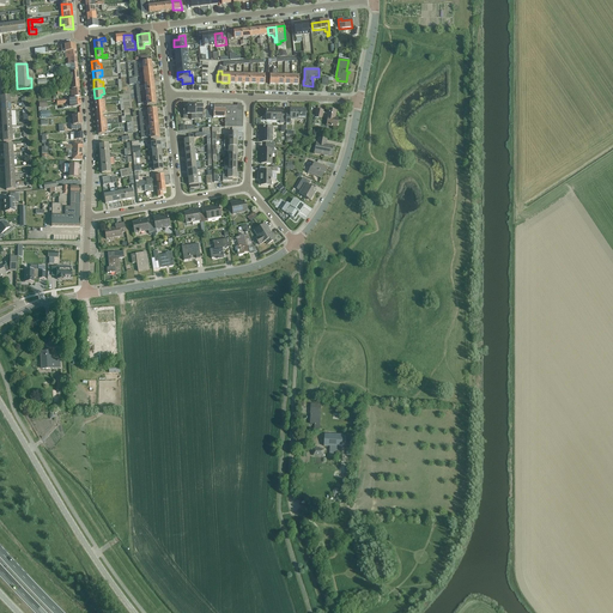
[(222,123),(224,123),(224,127),(242,128),(243,107),(241,107),(241,104),(237,104),(237,107),(213,105),(214,109),(213,117),(218,117),(218,120),(222,120),(222,123)]
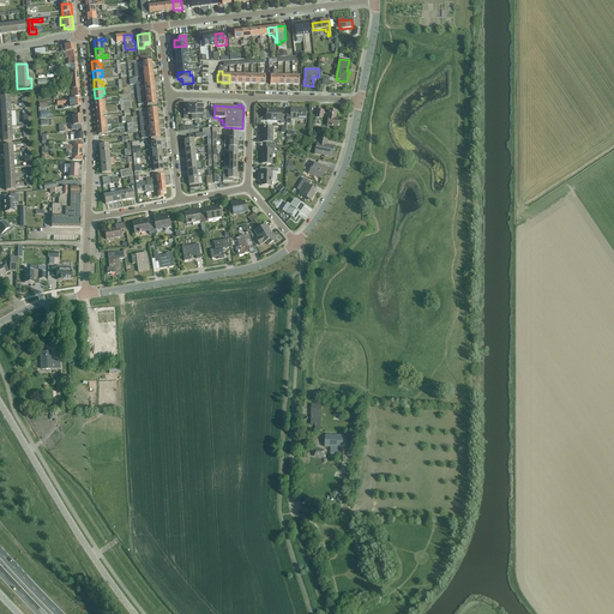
[(96,107),(96,116),(103,115),(102,113),(106,113),(106,106),(96,107)]
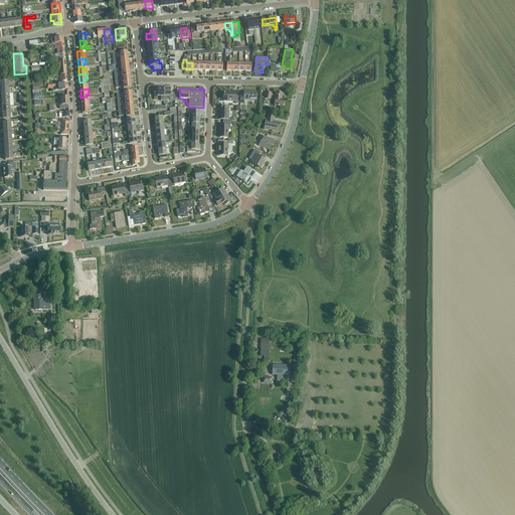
[(163,100),(164,89),(157,89),(157,92),(153,92),(153,98),(153,100),(157,100),(157,97),(160,97),(160,101),(163,101),(163,100)]
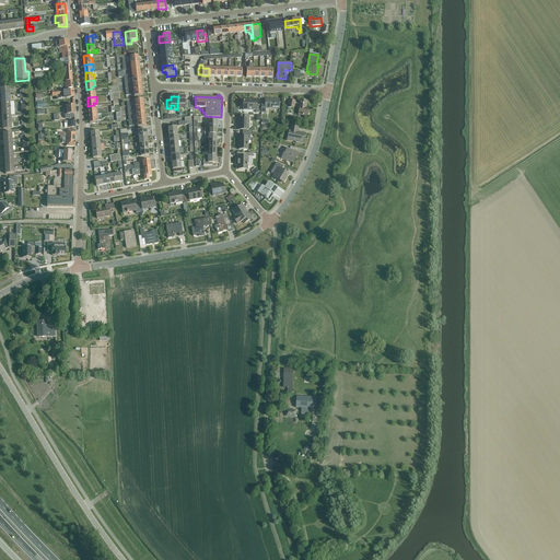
[(178,96),(177,105),(185,105),(185,108),(188,108),(193,108),(193,106),(191,106),(191,101),(188,101),(185,101),(185,96),(178,96)]
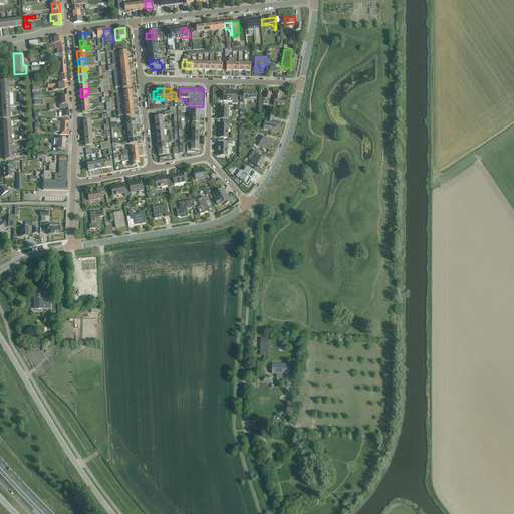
[(235,103),(239,103),(239,96),(236,95),(236,91),(232,91),(232,92),(224,92),(224,101),(235,101),(235,103)]
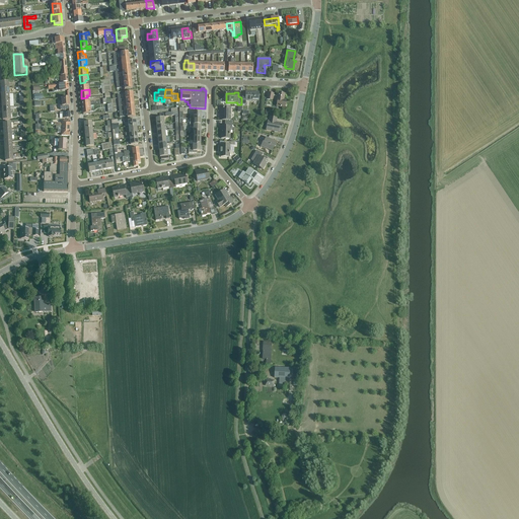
[(258,101),(258,92),(245,92),(245,97),(242,97),(242,104),(245,104),(246,101),(258,101)]
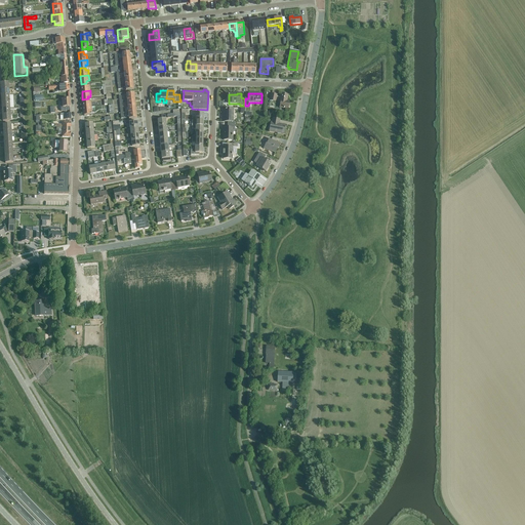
[(280,108),(288,109),(289,102),(286,102),(288,95),(281,94),(279,104),(281,104),(280,108)]
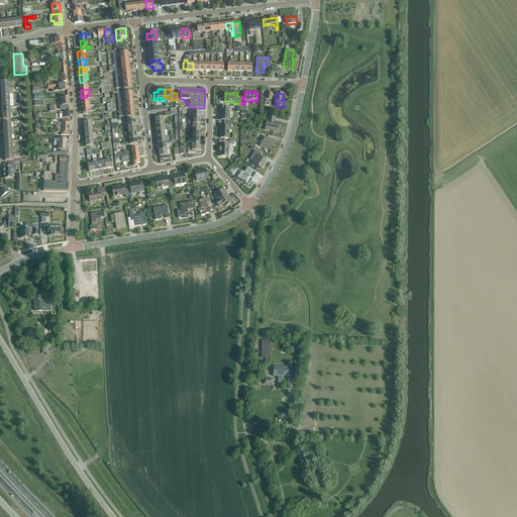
[(62,105),(60,106),(60,110),(69,109),(69,105),(70,105),(69,97),(62,98),(62,105)]
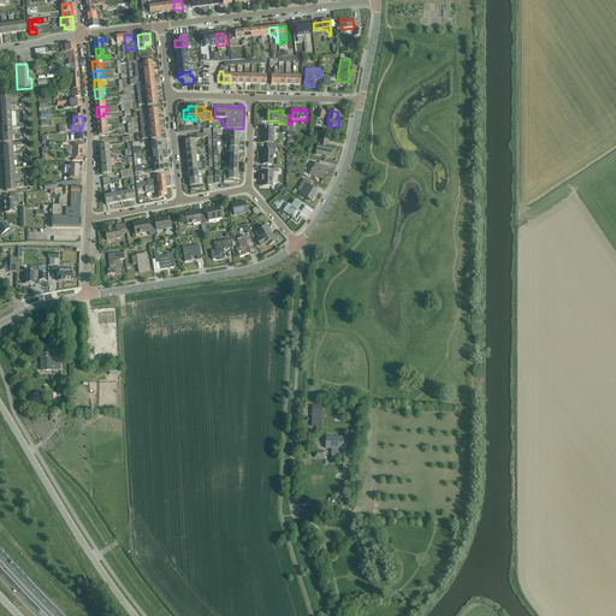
[(96,117),(98,126),(107,125),(106,119),(104,119),(104,116),(96,117)]
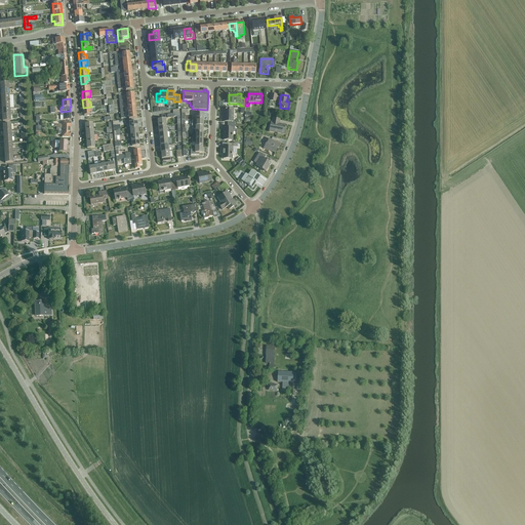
[(91,107),(83,108),(84,116),(89,115),(89,112),(91,112),(91,107)]
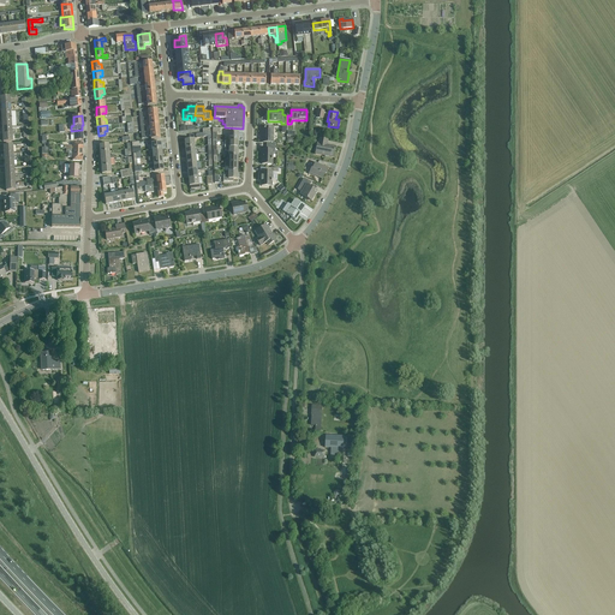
[(267,143),(267,147),(275,147),(275,143),(273,143),(274,129),(263,129),(263,138),(261,138),(261,143),(267,143)]
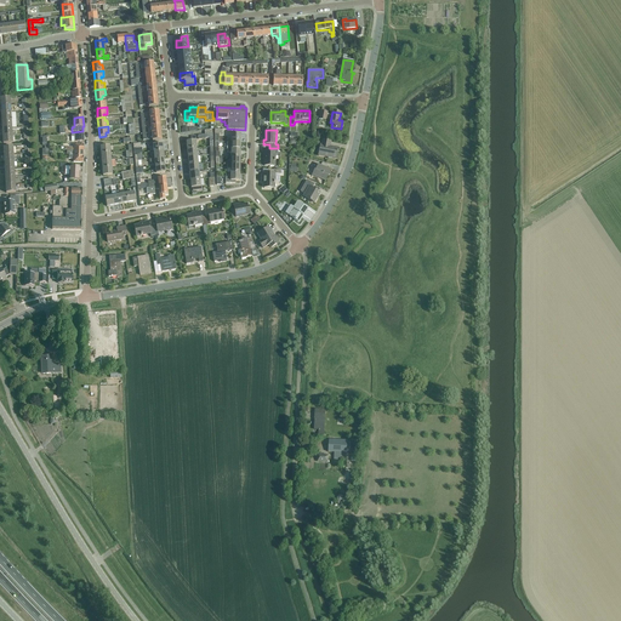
[(328,158),(336,159),(339,148),(330,147),(331,142),(323,141),(322,146),(320,144),(319,153),(329,154),(328,158)]
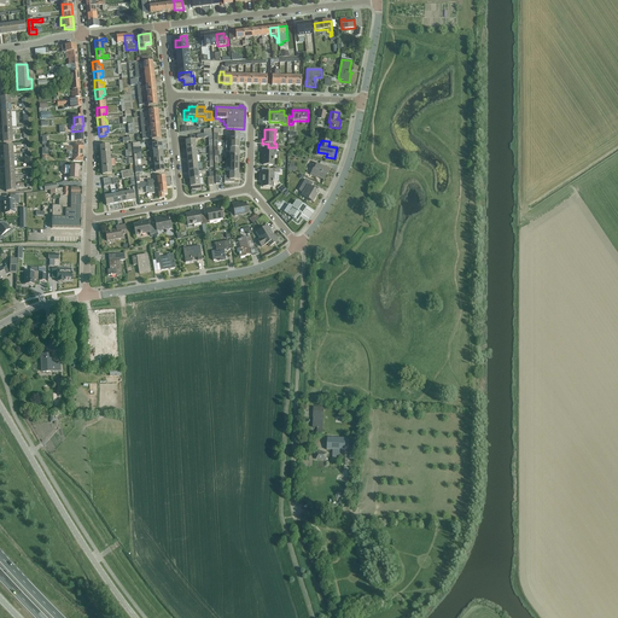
[(277,147),(268,147),(268,151),(262,151),(262,156),(263,156),(263,165),(274,165),(274,151),(277,151),(277,147)]
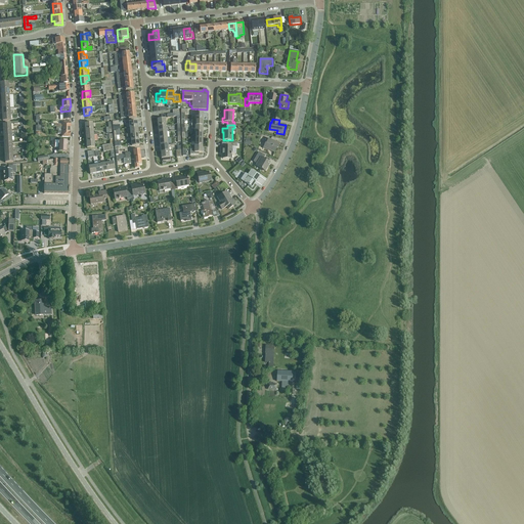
[(278,148),(279,144),(268,139),(267,143),(265,142),(264,147),(274,151),(276,147),(278,148)]
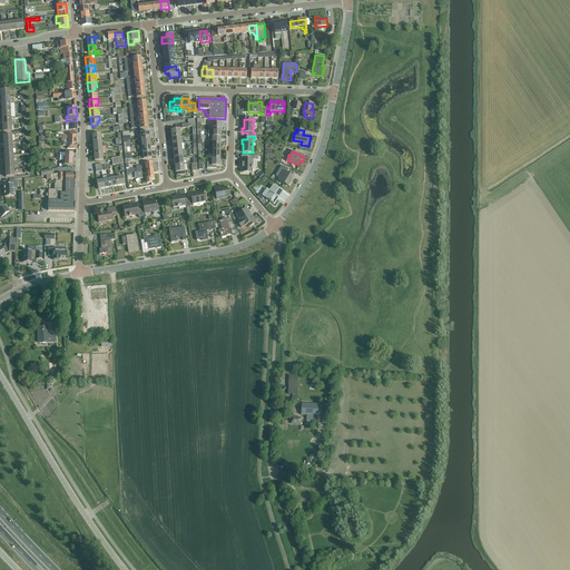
[(62,165),(74,166),(74,154),(64,154),(60,154),(60,159),(58,159),(58,160),(64,161),(62,165)]
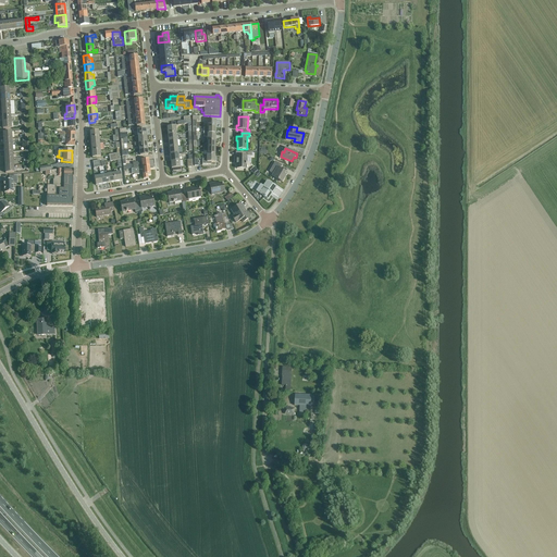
[(236,156),(236,160),(237,160),(237,169),(246,169),(247,163),(251,163),(251,152),(242,152),(242,156),(236,156)]
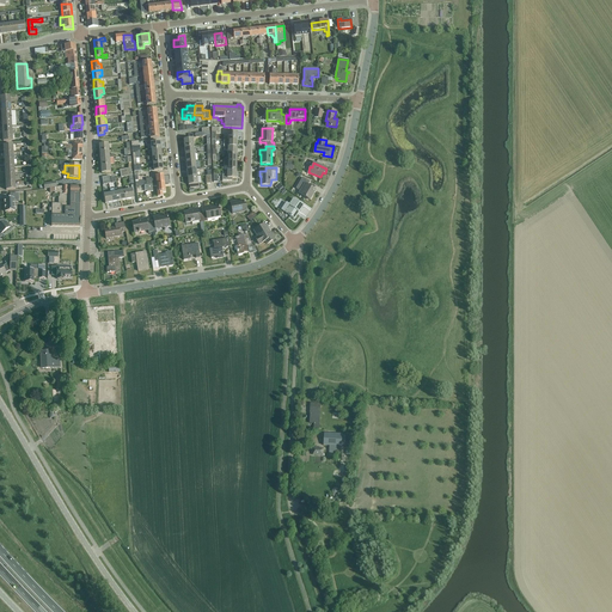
[(237,171),(227,171),(227,175),(222,175),(222,181),(232,181),(232,178),(237,178),(237,171)]
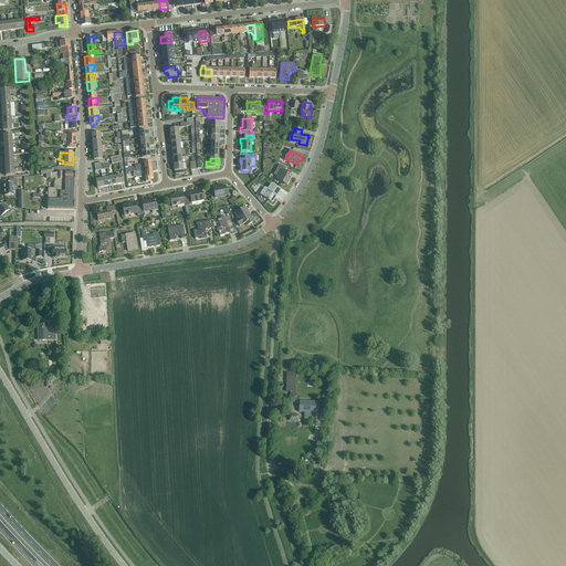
[(137,166),(135,166),(135,171),(152,170),(150,163),(144,163),(144,167),(140,168),(140,166),(137,166)]
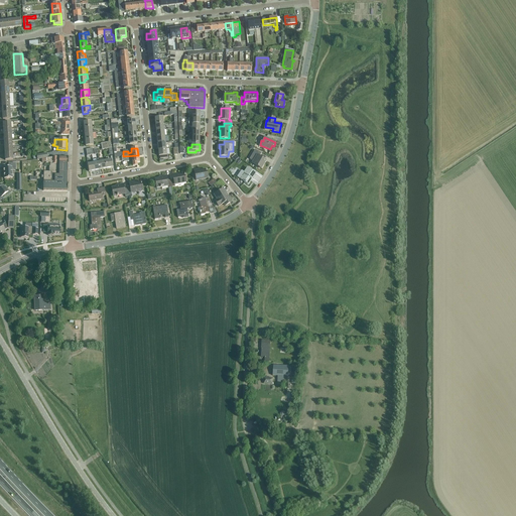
[(165,149),(158,149),(159,156),(160,158),(167,158),(167,155),(166,155),(165,149)]
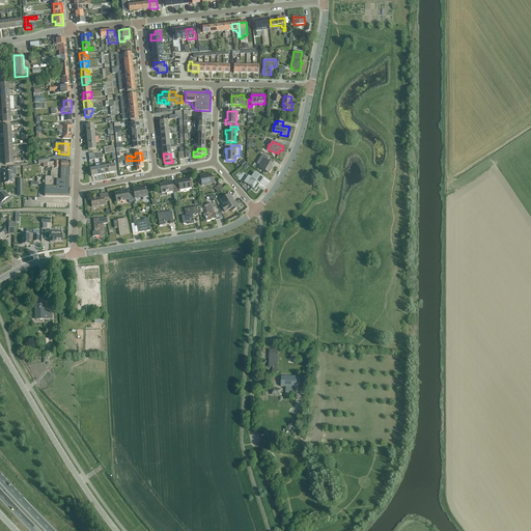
[(259,168),(269,173),(274,165),(267,161),(269,158),(262,154),(257,163),(260,166),(259,168)]
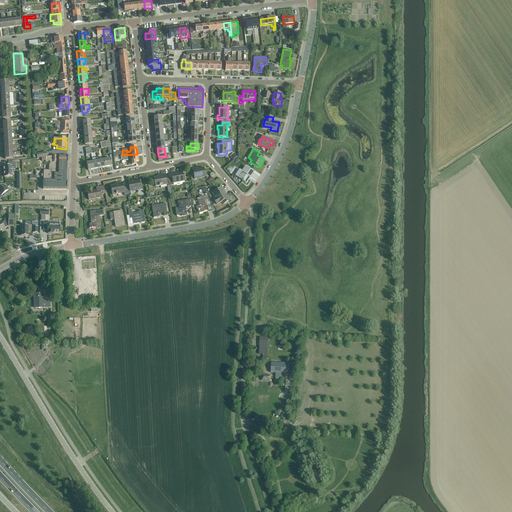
[(137,154),(122,155),(121,155),(121,160),(123,160),(128,160),(127,157),(131,156),(131,161),(131,165),(135,164),(135,161),(137,161),(137,154)]
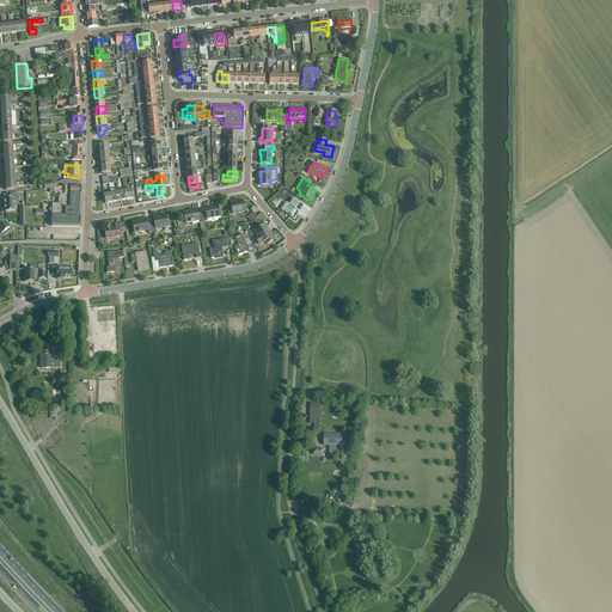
[(51,226),(80,227),(80,200),(81,200),(81,196),(80,196),(81,187),(63,187),(56,188),(49,188),(50,193),(54,193),(54,194),(59,194),(59,197),(59,203),(51,203),(51,208),(49,208),(49,212),(51,212),(51,226)]
